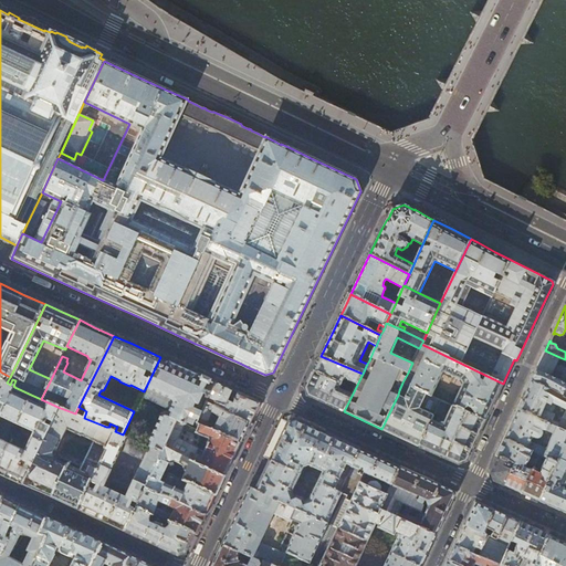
[(471,368),(421,344),(419,348),(418,350),(426,354),(415,376),(408,373),(402,383),(431,396),(443,371),(460,379),(463,384),(471,368)]
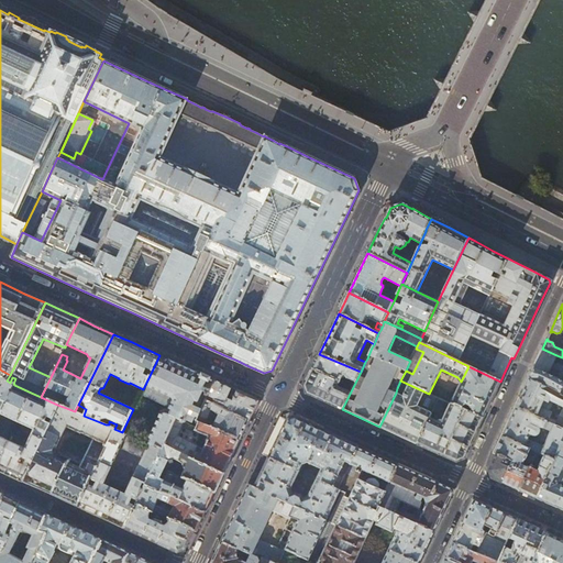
[(556,355),(542,349),(538,359),(528,378),(562,394),(562,381),(548,374),(556,355)]
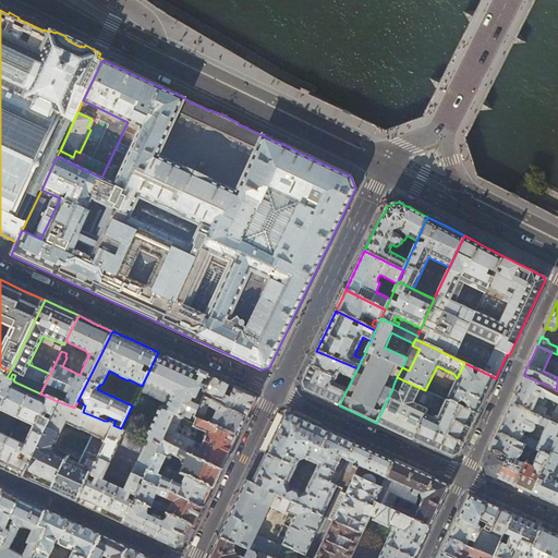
[(313,358),(308,366),(338,378),(350,384),(358,368),(316,351),(313,358)]
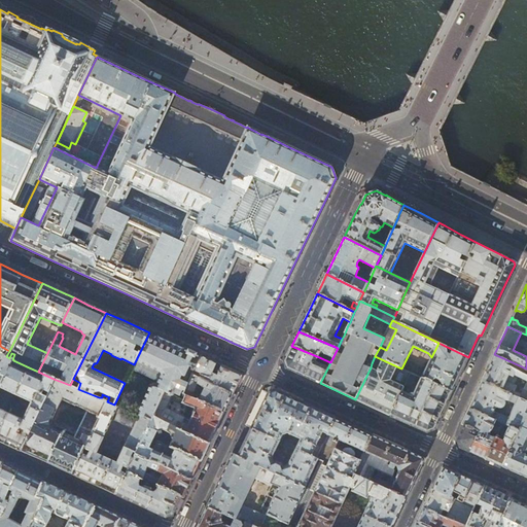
[(180,346),(149,332),(134,364),(132,369),(157,381),(153,388),(152,387),(151,388),(139,416),(151,421),(153,417),(165,392),(173,395),(175,388),(184,392),(201,356),(180,346)]
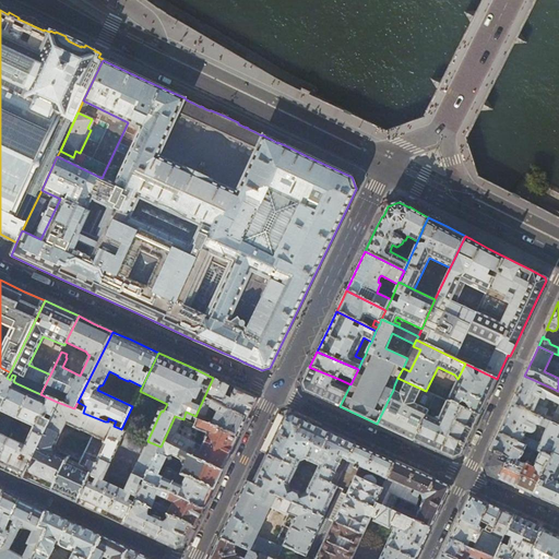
[(488,397),(497,379),(465,364),(458,379),(448,401),(479,416),(488,397)]
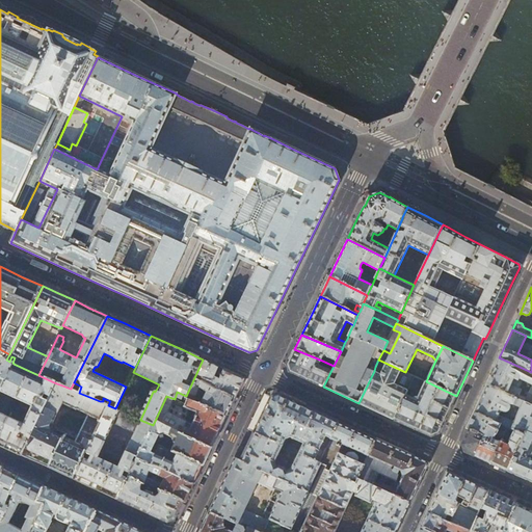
[(320,365),(322,361),(294,349),(291,356),(287,364),(290,371),(304,378),(323,387),(331,370),(320,365)]
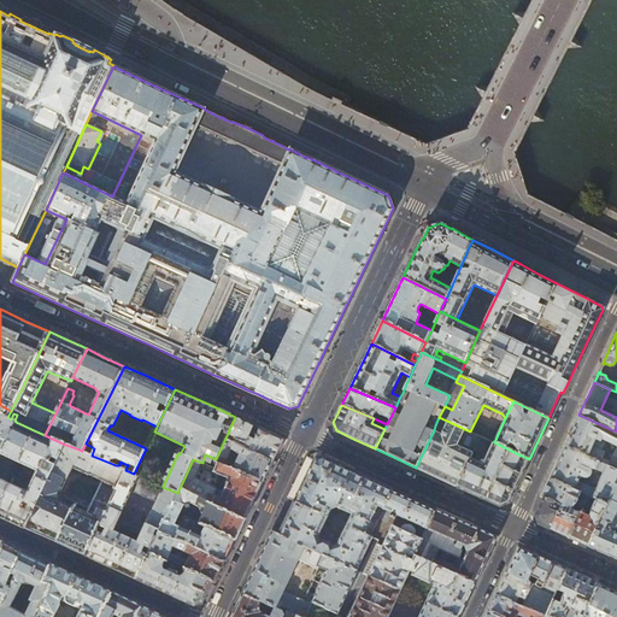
[(616,480),(616,432),(579,415),(573,429),(553,469),(541,497),(544,498),(560,506),(566,494),(586,503),(586,501),(588,495),(607,504),(615,485),(616,480)]
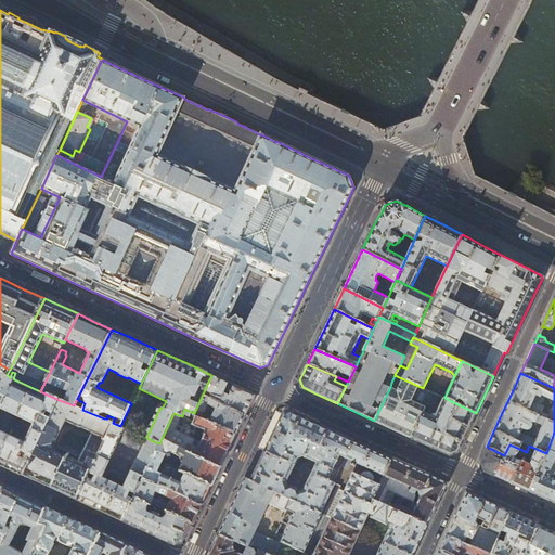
[(7,375),(3,374),(0,381),(0,388),(1,389),(1,391),(0,394),(0,452),(9,434),(0,430),(0,408),(17,415),(28,392),(22,390),(23,387),(29,390),(30,387),(14,379),(14,378),(13,378),(10,377),(7,375)]
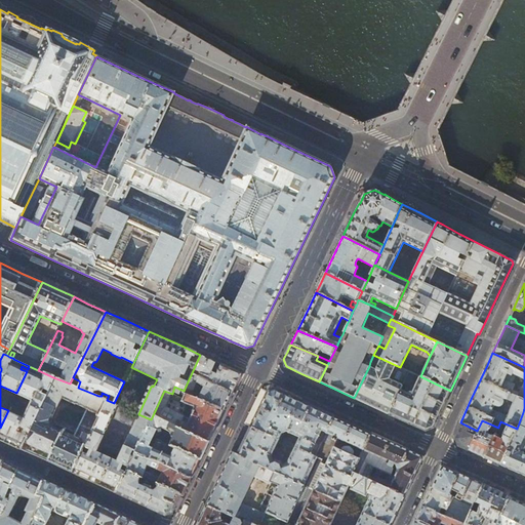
[(200,355),(184,391),(183,393),(224,410),(232,392),(240,375),(241,373),(223,365),(200,355)]
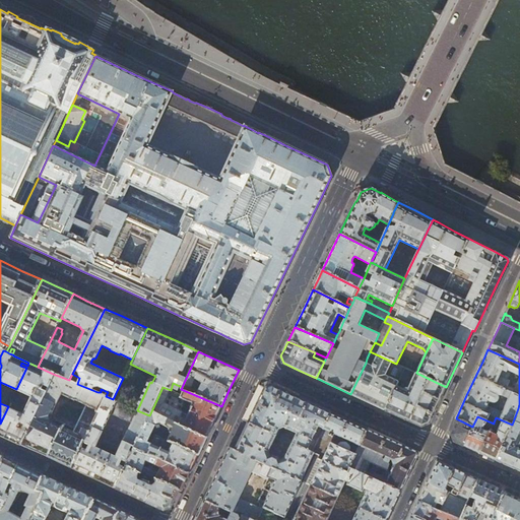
[(396,364),(370,351),(367,359),(375,362),(372,366),(366,363),(350,394),(364,399),(385,409),(396,386),(399,380),(404,368),(396,364)]
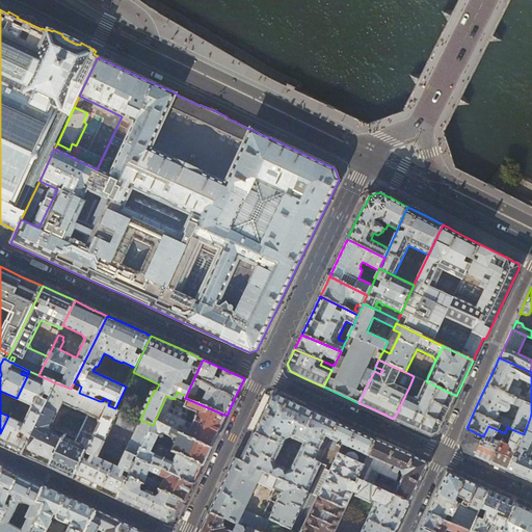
[(29,371),(28,374),(32,376),(31,378),(27,376),(17,398),(32,406),(24,423),(8,416),(0,433),(0,444),(8,448),(21,454),(54,382),(38,375),(29,371)]
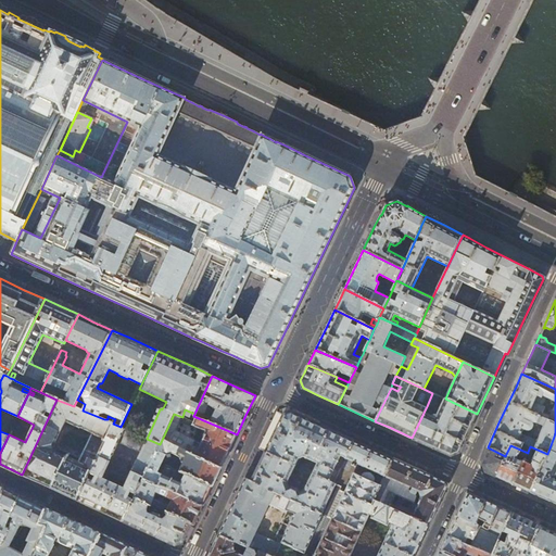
[(439,395),(432,393),(427,406),(432,409),(439,395)]
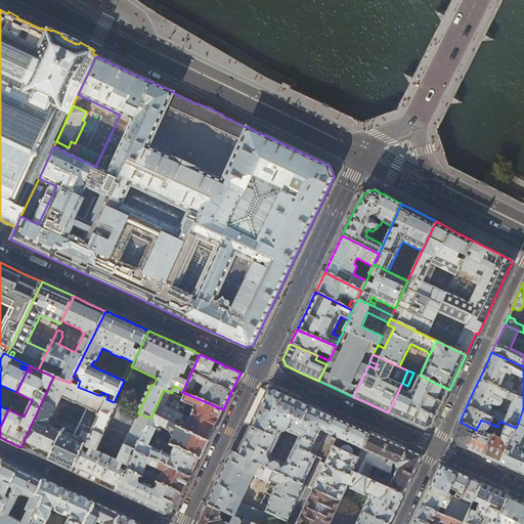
[(439,410),(449,390),(420,376),(411,392),(409,391),(408,391),(407,392),(406,392),(399,389),(388,412),(406,422),(425,430),(432,427),(439,410)]
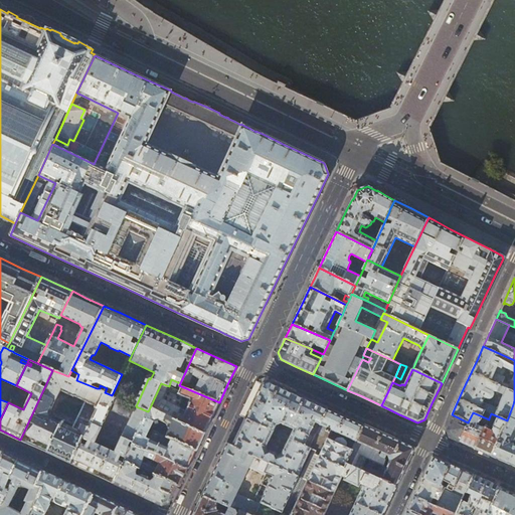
[(105,392),(97,388),(76,380),(68,376),(52,370),(20,440),(33,446),(58,458),(70,463),(105,392)]
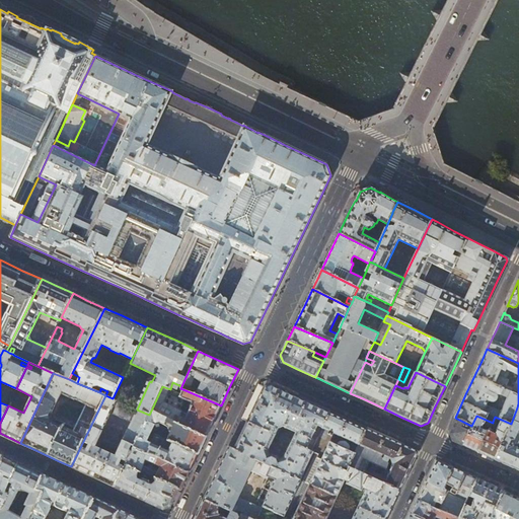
[(265,387),(251,416),(245,427),(235,449),(234,449),(300,479),(313,452),(311,451),(317,439),(318,436),(330,412),(299,397),(286,390),(272,384),(265,387)]
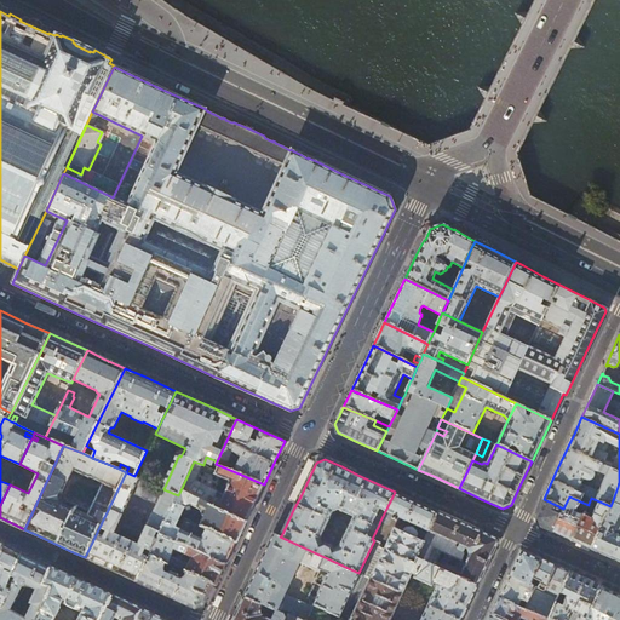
[(264,484),(216,464),(213,469),(204,465),(194,461),(181,491),(246,522),(256,503),(264,484)]
